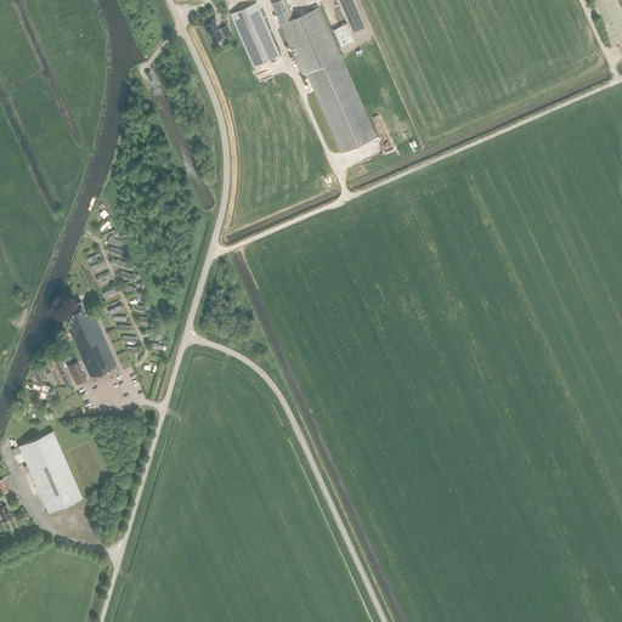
[(294,18),(286,0),(280,0),(272,4),(303,74),(306,73),(340,58),(318,7),(294,18)]
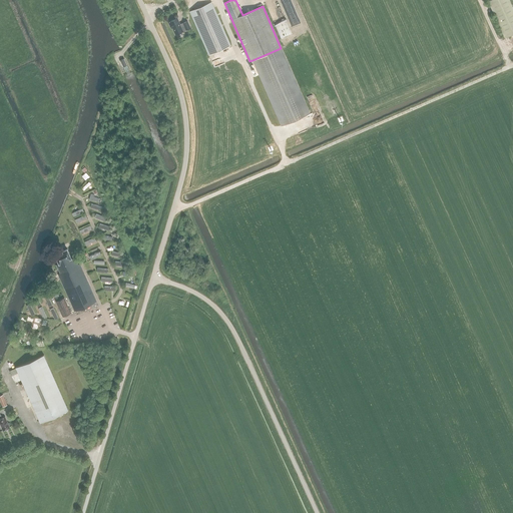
[(279,0),(277,0),(268,4),(274,20),(276,20),(275,17),(281,15),(282,18),(286,17),(279,0)]
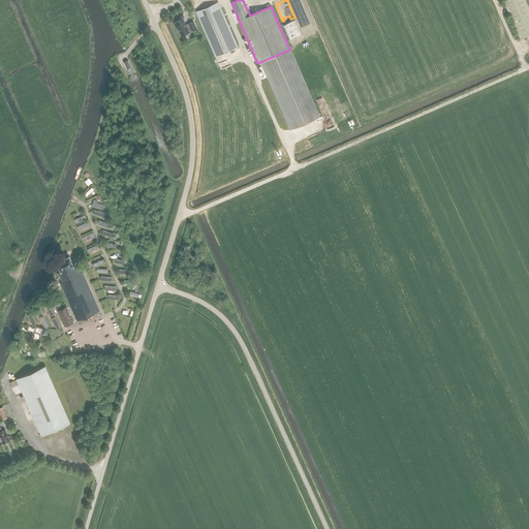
[(216,56),(237,48),(218,3),(197,12),(216,56)]
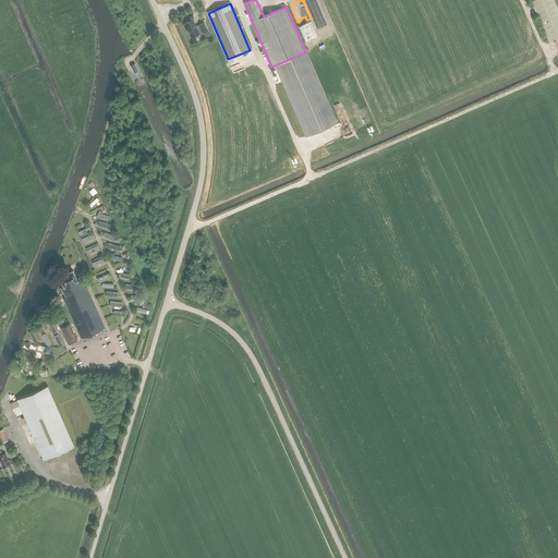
[(195,26),(193,20),(184,23),(185,25),(184,26),(186,31),(187,31),(191,38),(207,31),(204,23),(195,26)]
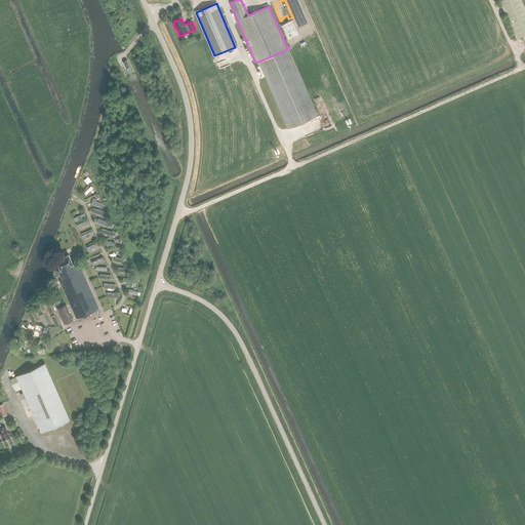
[(288,129),(317,117),(287,49),(258,62),(288,129)]
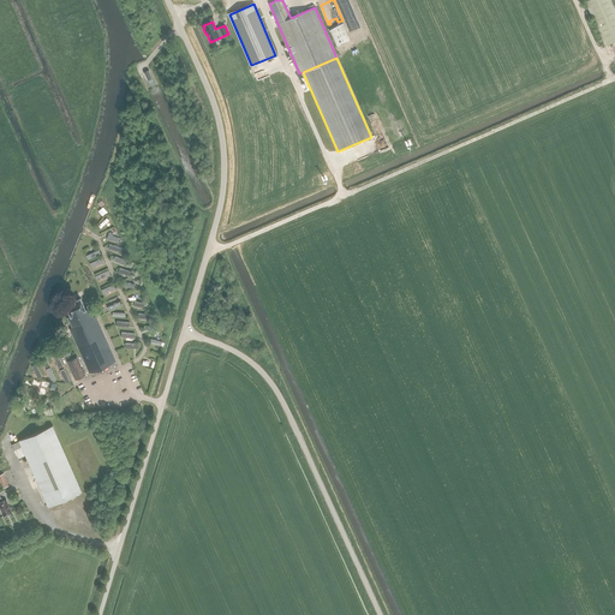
[(99,210),(103,216),(109,212),(105,207),(99,210)]
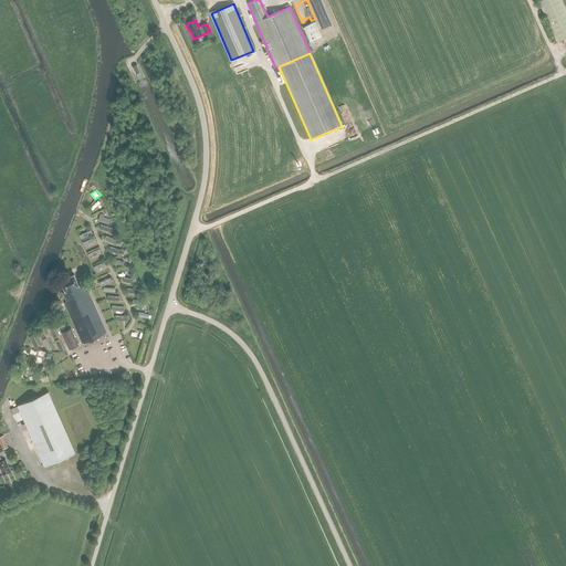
[(98,200),(90,209),(93,211),(101,202),(98,200)]
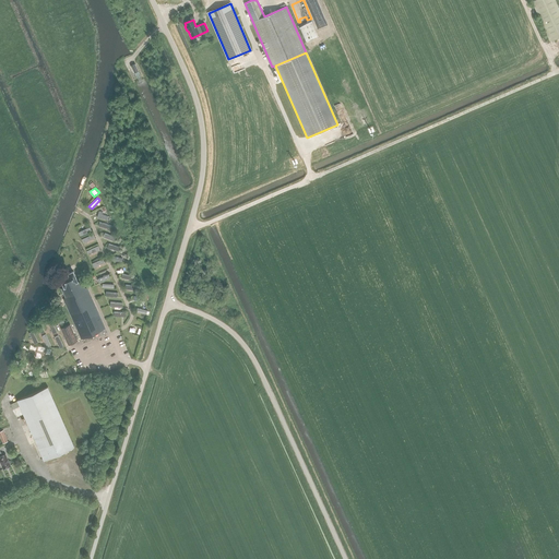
[(98,211),(97,217),(108,221),(109,217),(102,215),(103,212),(98,211)]
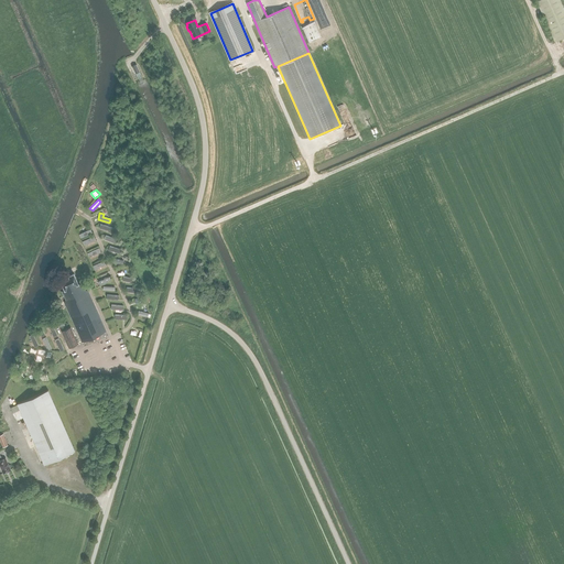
[(90,229),(79,235),(80,238),(93,234),(90,229)]
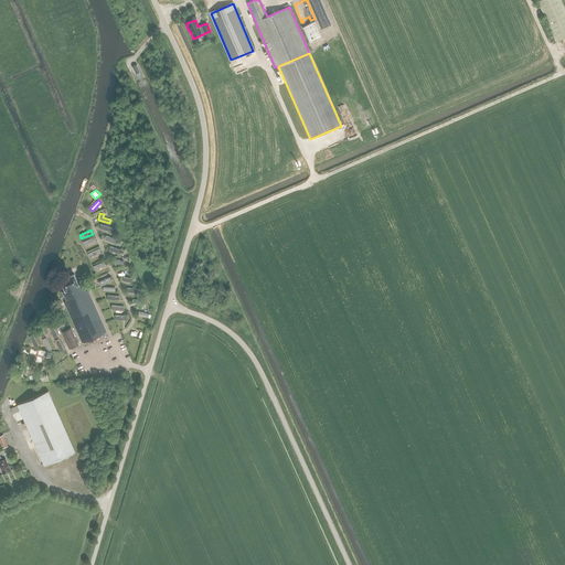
[(98,248),(87,254),(89,257),(100,253),(98,248)]
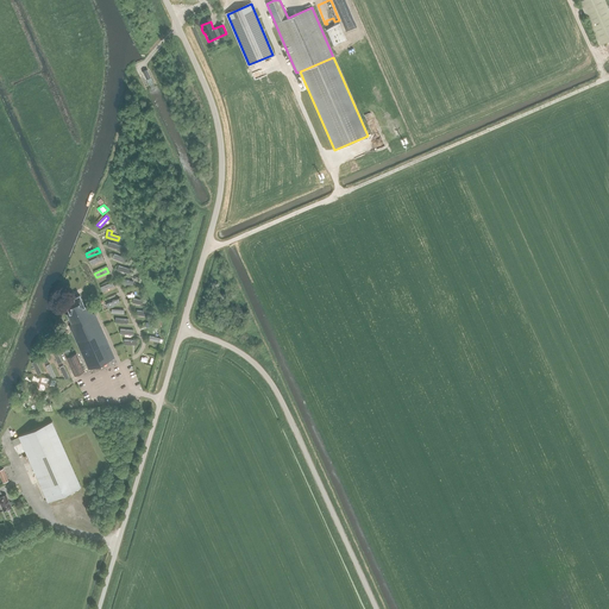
[(112,282),(100,287),(102,292),(114,286),(112,282)]
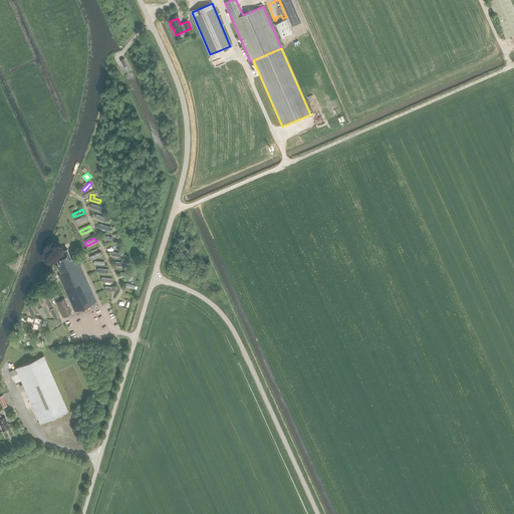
[(74,312),(96,302),(79,265),(78,265),(75,262),(73,257),(71,258),(67,249),(55,254),(59,264),(56,265),(60,273),(58,274),(74,312)]
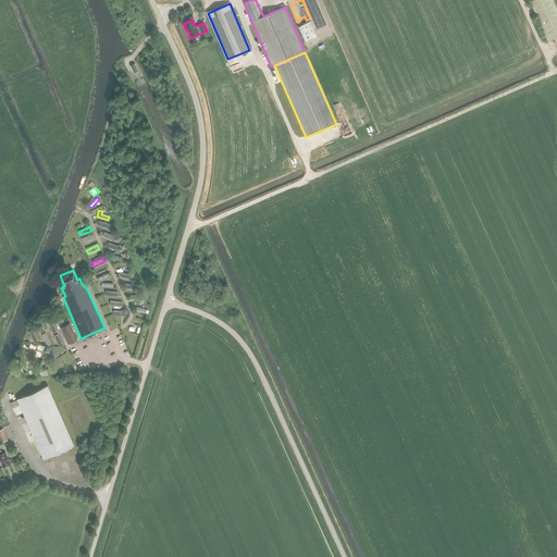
[(45,306),(40,308),(46,318),(46,319),(50,317),(45,306)]
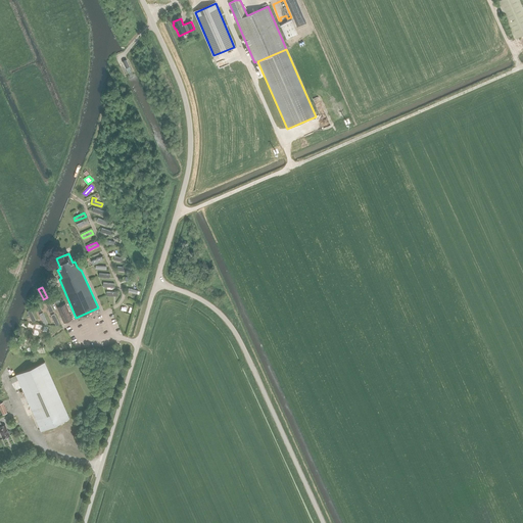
[(55,291),(51,292),(56,303),(60,301),(55,291)]
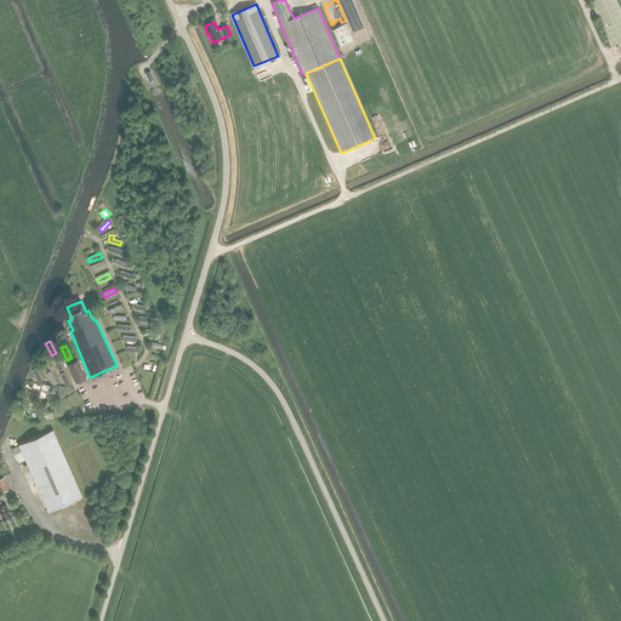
[(44,357),(39,359),(45,371),(49,369),(44,357)]
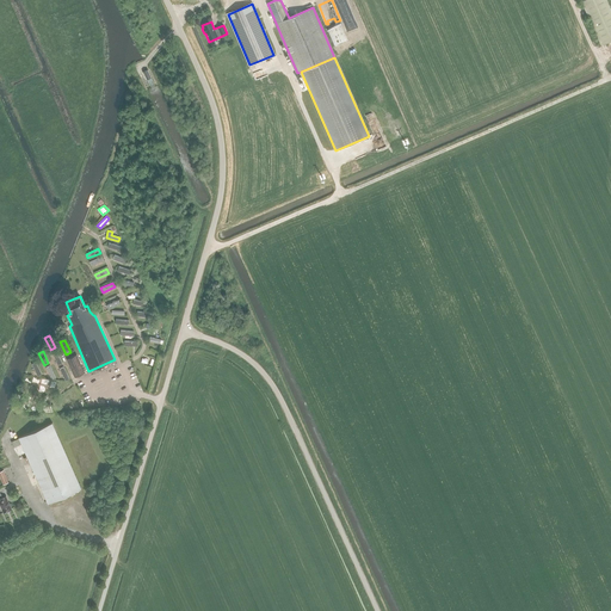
[(56,351),(53,353),(57,365),(62,363),(56,351)]
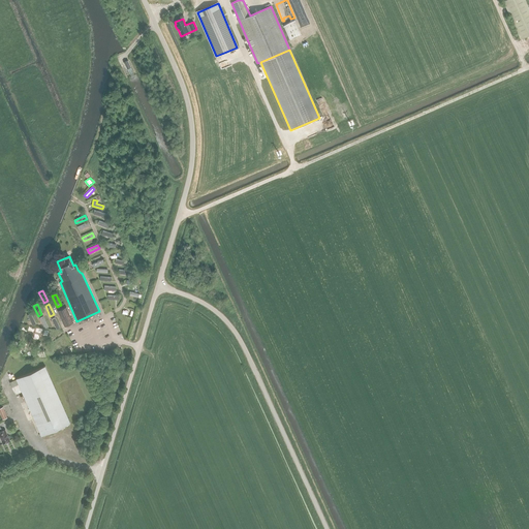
[(65,327),(73,322),(66,307),(58,311),(65,327)]
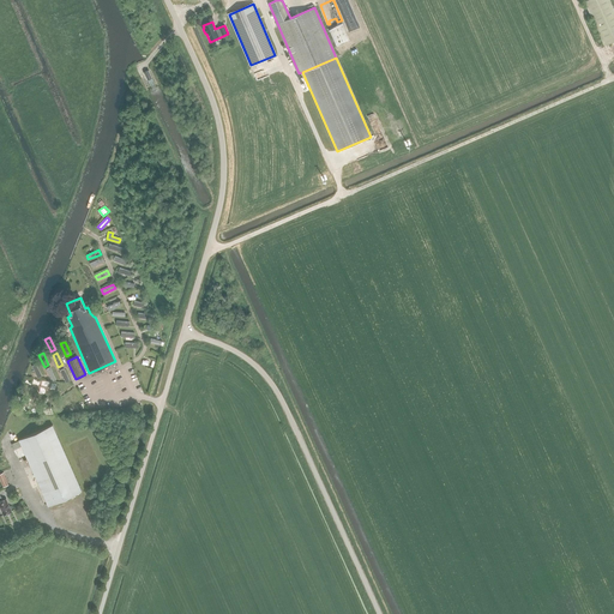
[(31,366),(37,378),(42,377),(36,365),(31,366)]
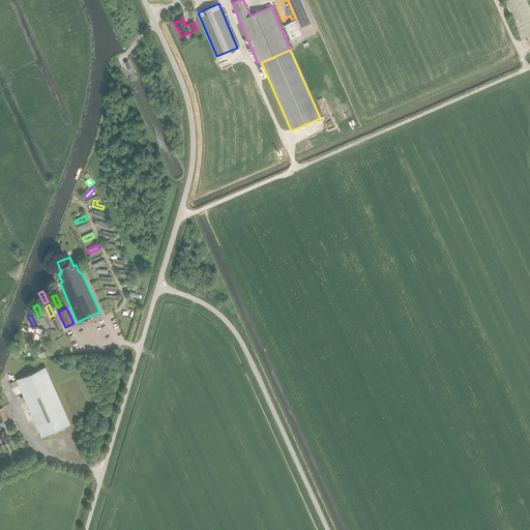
[(43,318),(40,319),(45,329),(49,328),(43,318)]
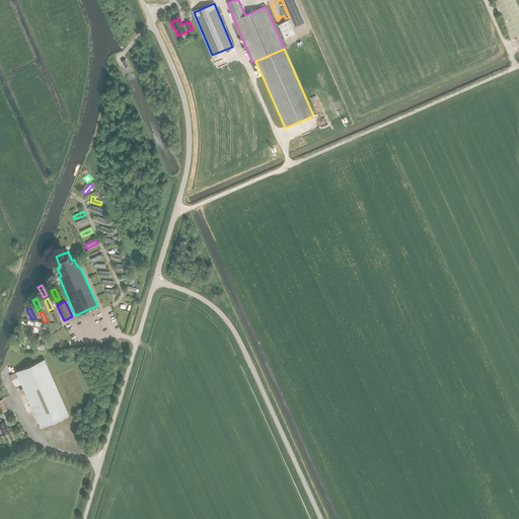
[(54,312),(51,313),(56,323),(59,322),(54,312)]
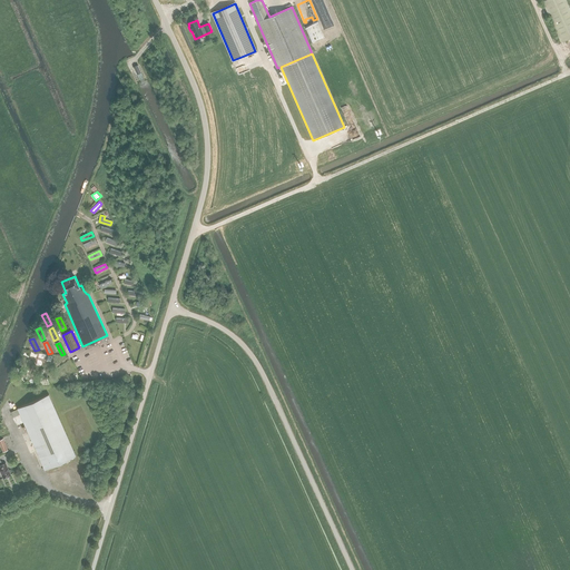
[(45,470),(76,455),(49,394),(18,408),(45,470)]
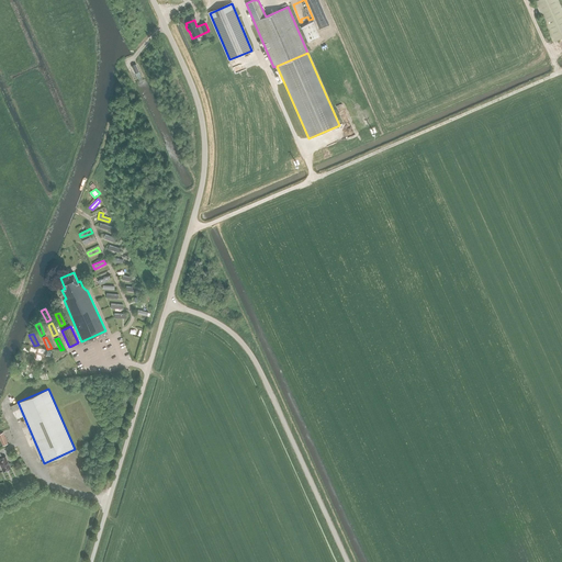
[(0,464),(3,472),(6,471),(7,472),(9,471),(9,470),(9,469),(11,469),(6,457),(0,459),(0,457),(0,456),(1,456),(0,452),(0,464)]
